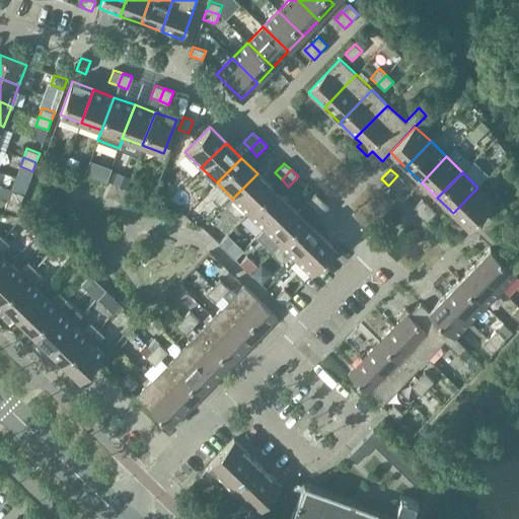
[(117,173),(113,183),(126,189),(130,178),(117,173)]
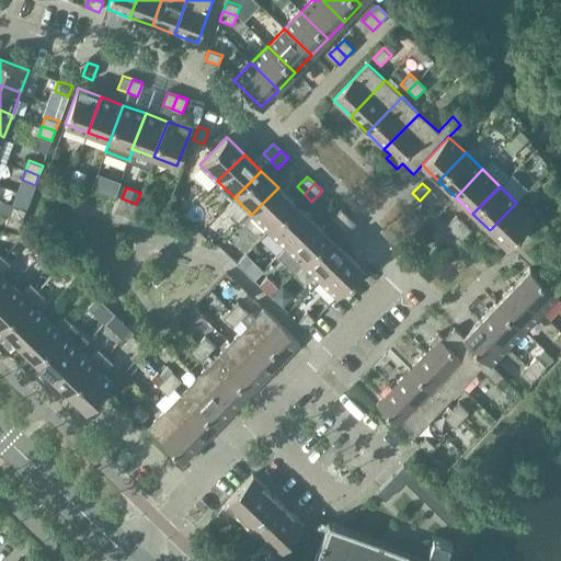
[(251,215),(268,231),(295,204),(278,187),(251,215)]
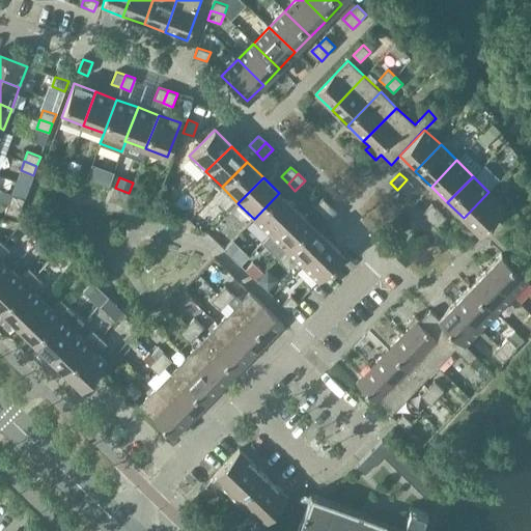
[(407,179),(397,190),(404,197),(414,187),(407,179)]
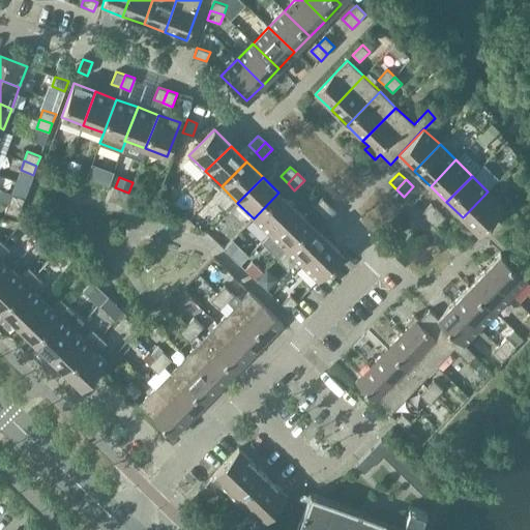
[(463,217),(479,233),(504,207),(488,192),(463,217)]
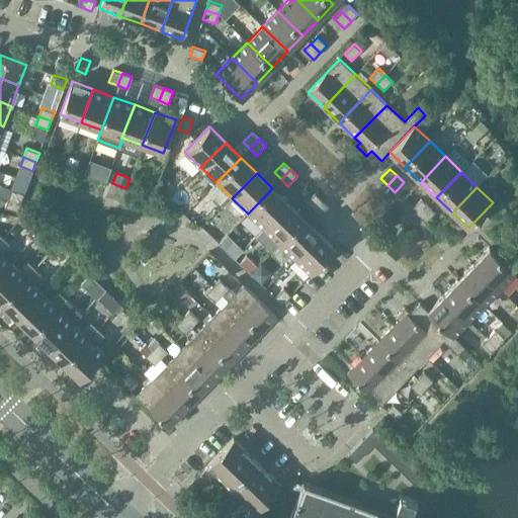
[(248,213),(263,229),(288,203),(272,188),(248,213)]
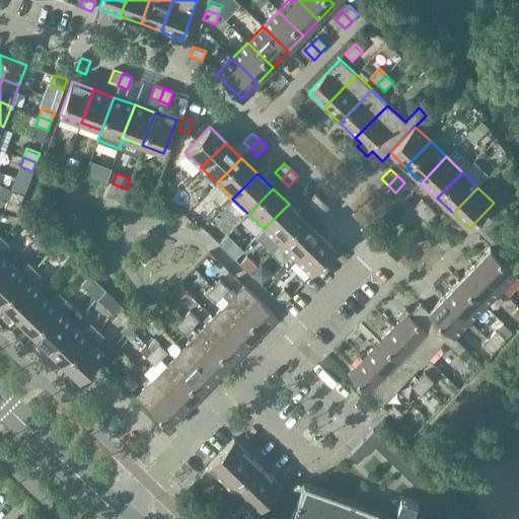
[(8,199),(21,203),(24,195),(11,190),(8,199)]
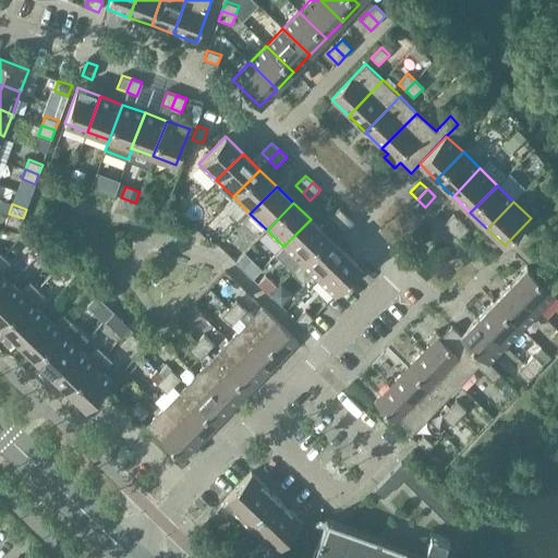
[(329,218),(337,226),(347,215),(339,208),(329,218)]
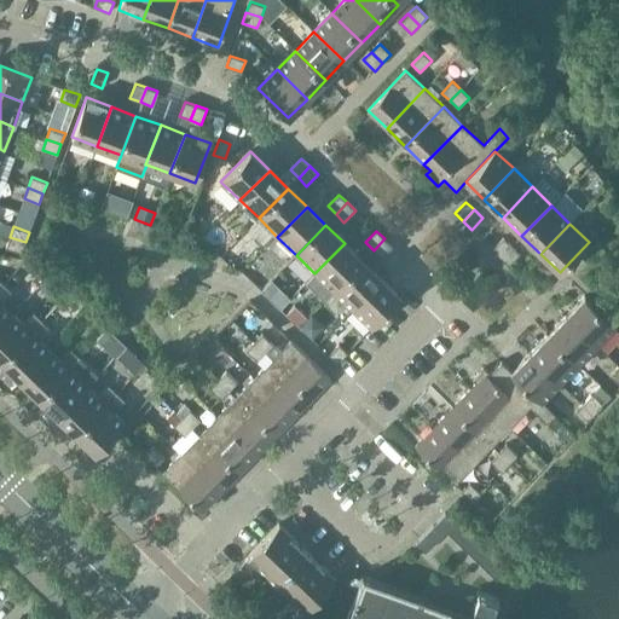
[(6,248),(21,253),(25,242),(10,237),(6,248)]
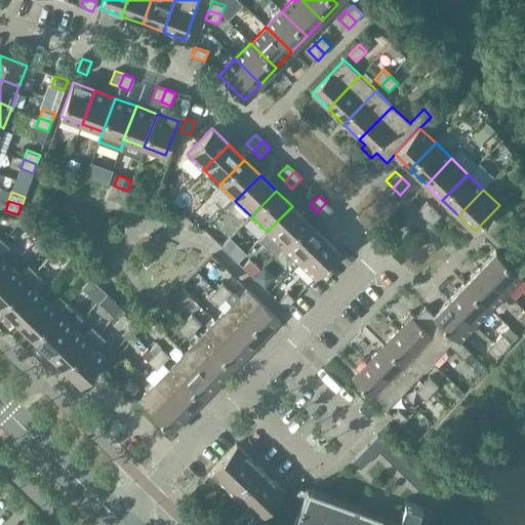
[(326,202),(317,212),(323,219),(333,209),(326,202)]
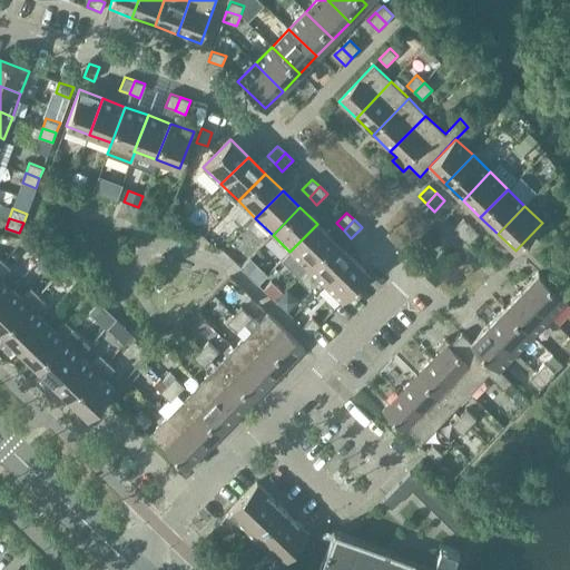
[(453,229),(461,237),(471,226),(463,219),(453,229)]
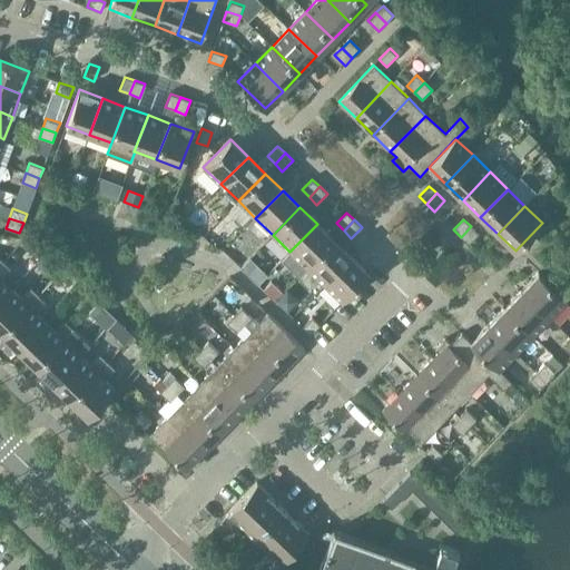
[(539,233),(547,239),(547,241),(558,231),(550,223),(539,233)]
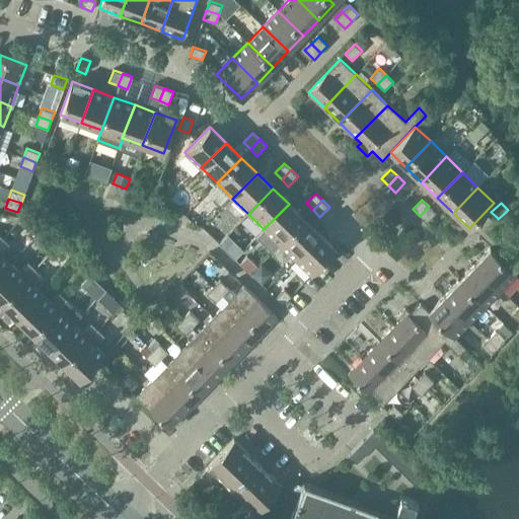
[(271,253),(280,244),(304,219),(289,204),(264,229),(255,237),(271,253)]
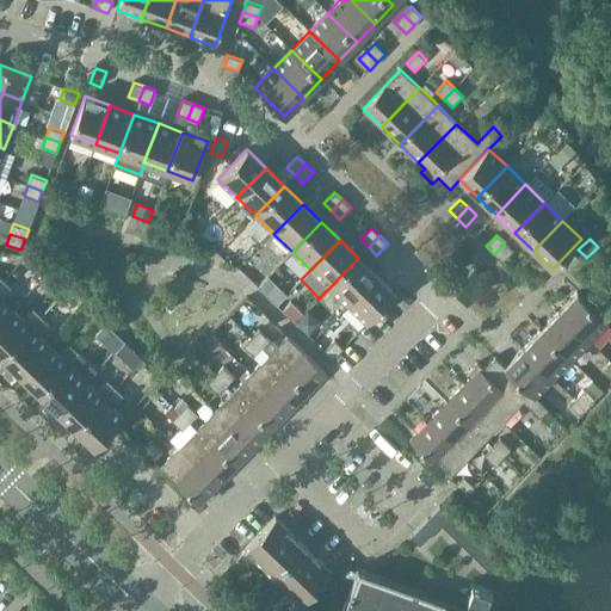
[(505,242),(494,254),(503,263),(513,251),(505,242)]
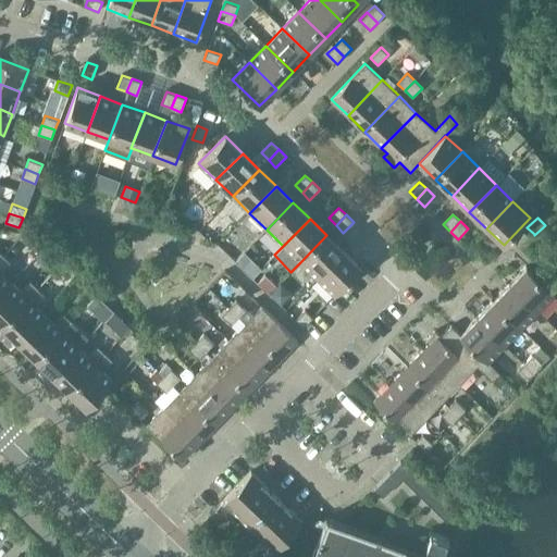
[(334,242),(343,233),(336,225),(326,235),(300,262),(317,279),(344,251),(334,242)]
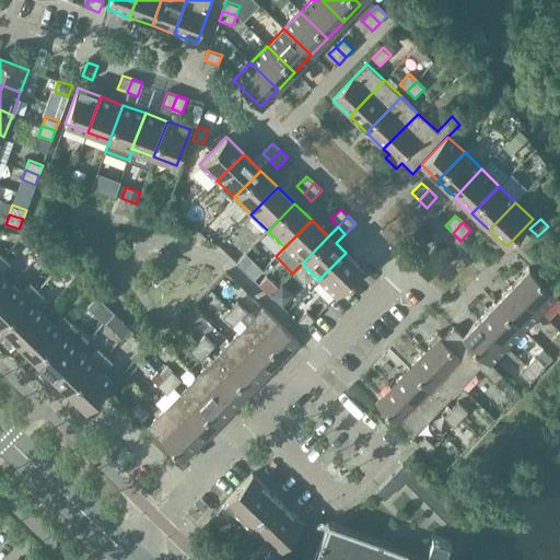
[(346,253),(318,280),(336,296),(363,269),(346,253)]
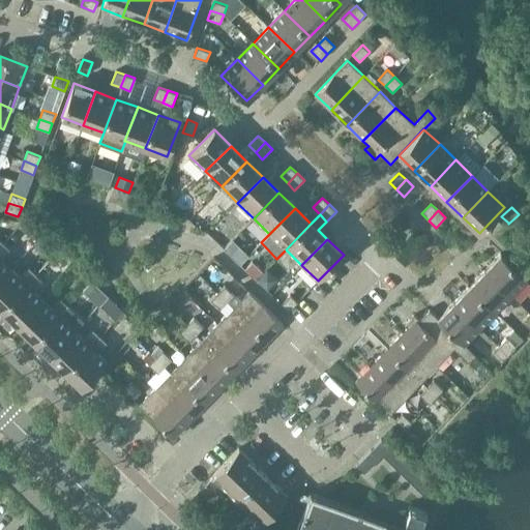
[(10,251),(3,243),(0,246),(0,278),(10,269),(1,260),(10,251)]
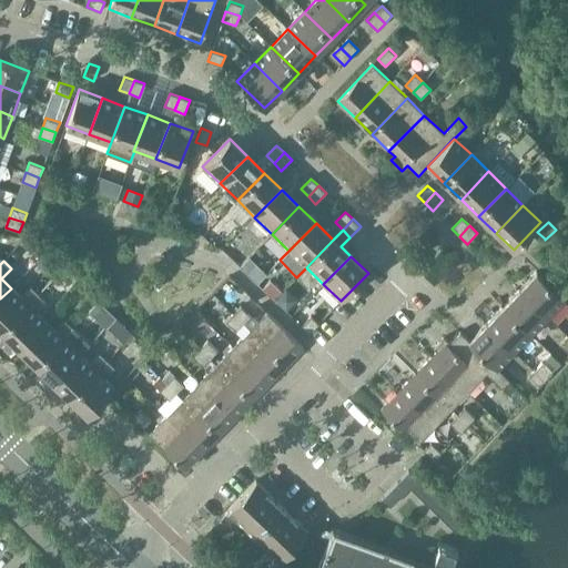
[(536,272),(519,290),(547,317),(564,300),(536,272)]
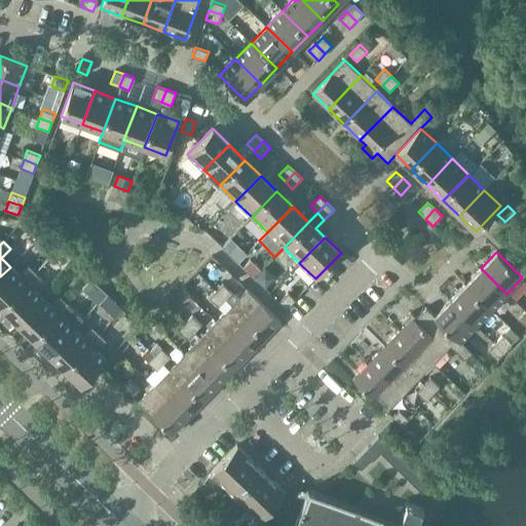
[(0,276),(0,307),(1,308),(35,272),(28,266),(19,275),(10,267),(0,276)]
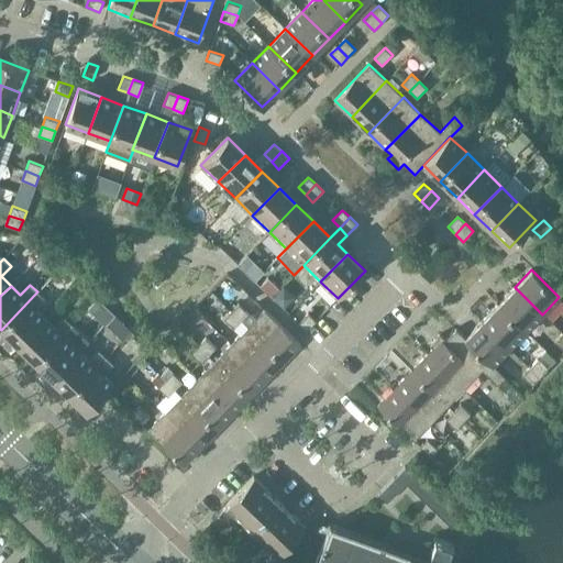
[(515,287),(498,305),(526,331),(542,315),(515,287)]
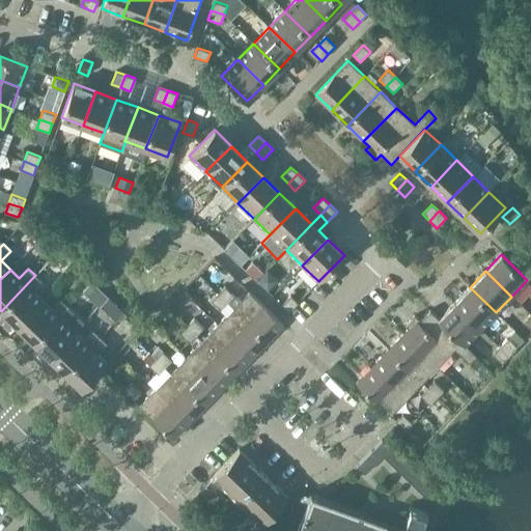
[(1,311),(17,327),(43,301),(33,291),(43,282),(35,275),(1,311)]
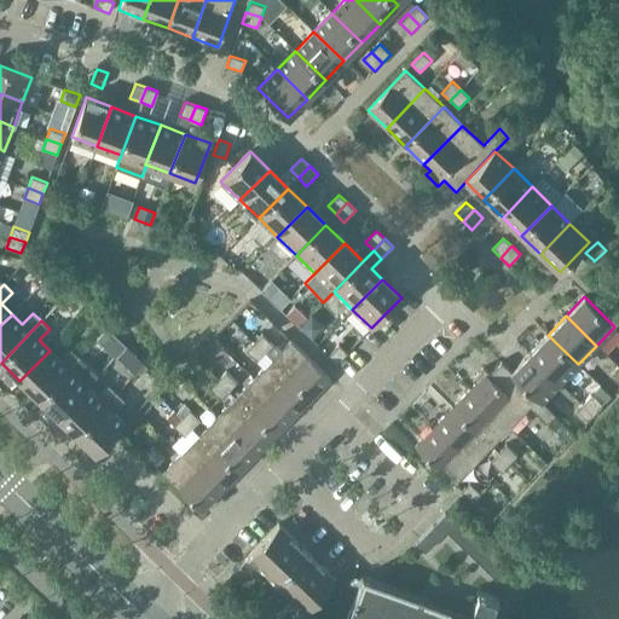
[(262,334),(254,342),(266,353),(273,345),(262,334)]
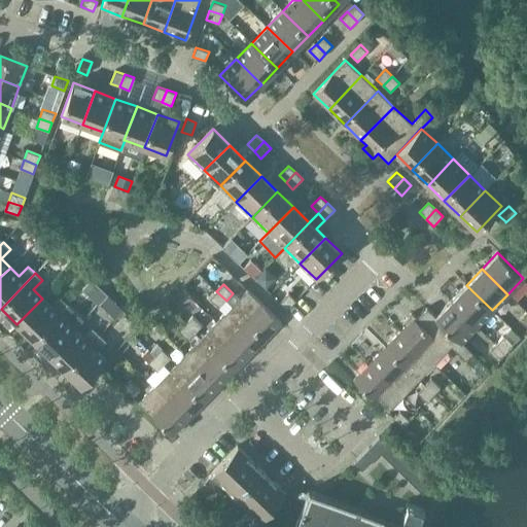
[(466,285),(451,301),(477,326),(492,310),(466,285)]
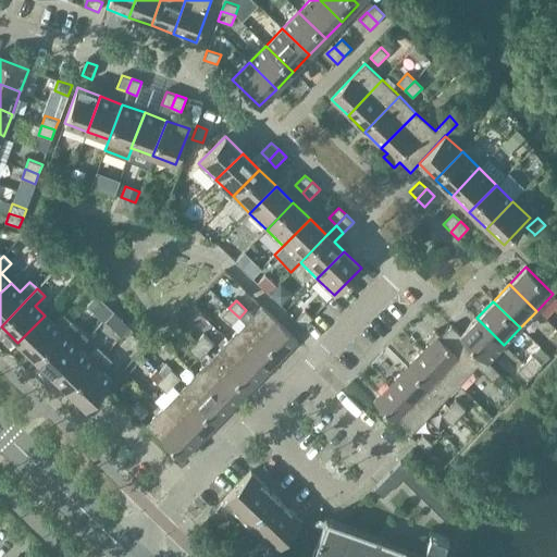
[(261,306),(245,323),(281,358),(297,341),(261,306)]
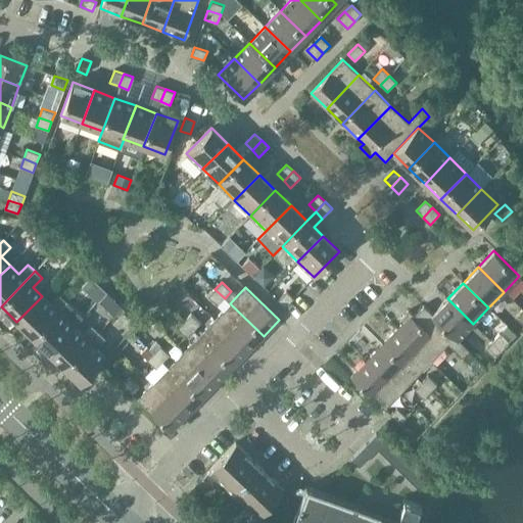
[(225,298),(215,289),(207,296),(218,305),(225,298)]
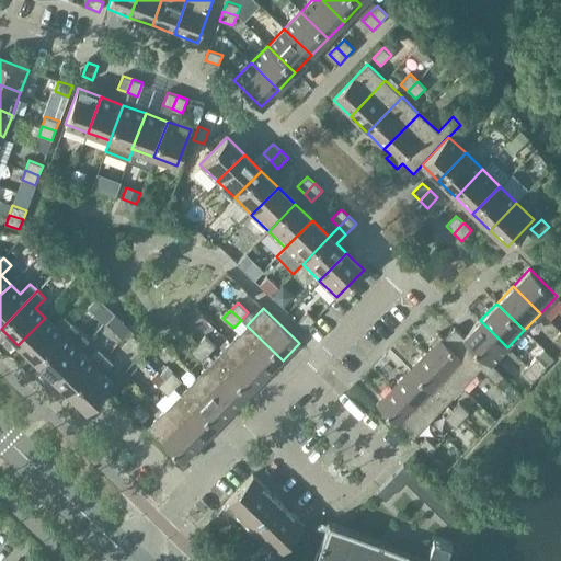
[(307,312),(297,323),(305,330),(315,320),(307,312)]
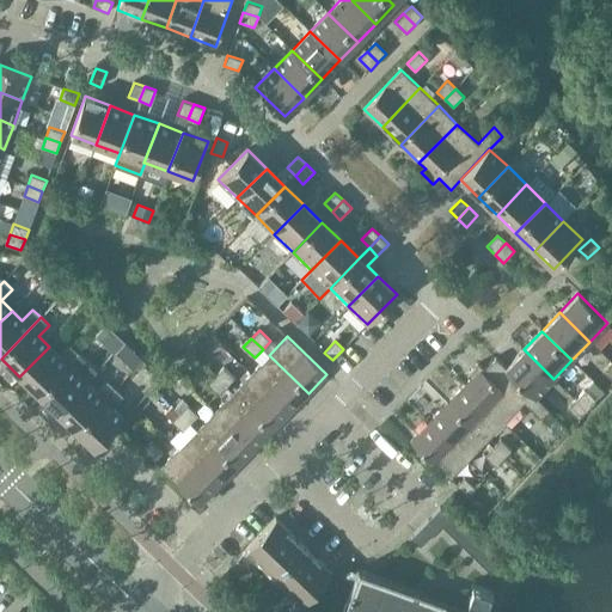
[(59,356),(49,347),(19,377),(38,395),(78,353),(69,346),(59,356)]
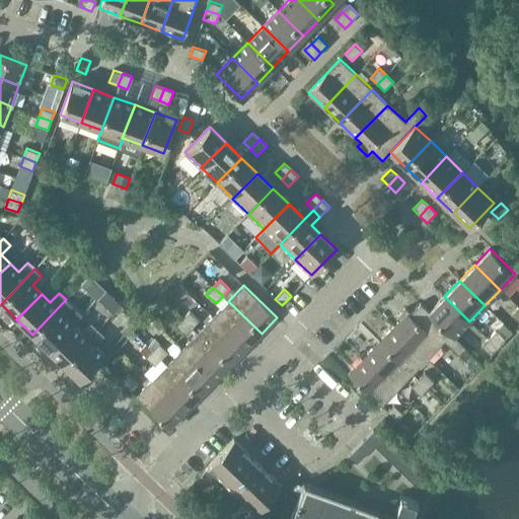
[(444,296),(429,312),(454,337),(469,321),(444,296)]
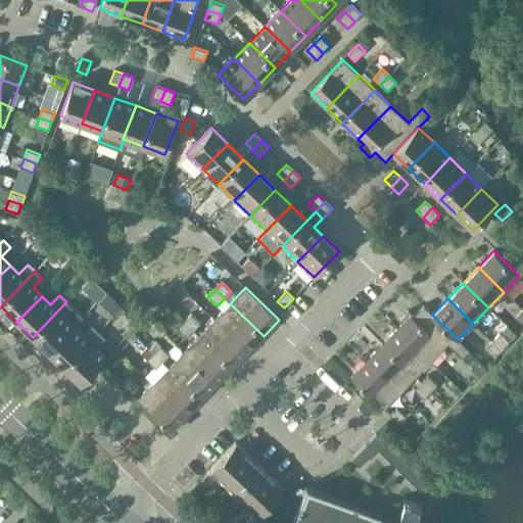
[(74,308),(66,301),(33,337),(48,352),(74,327),(64,318),(74,308)]
